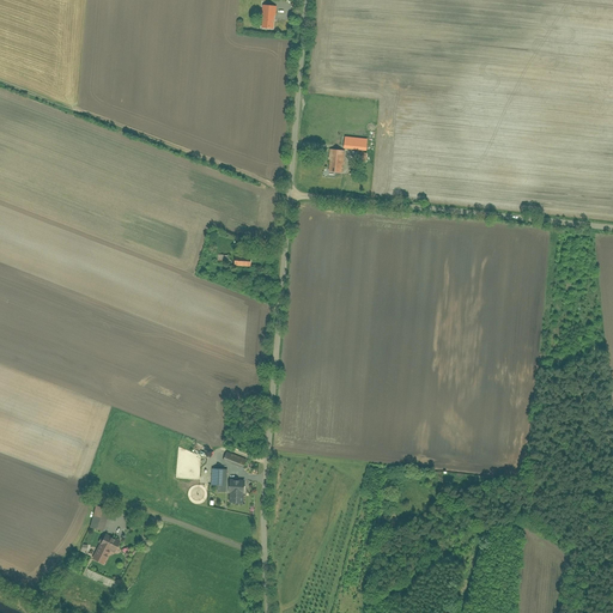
[(261,26),(273,29),(275,6),(263,5),(261,26)]
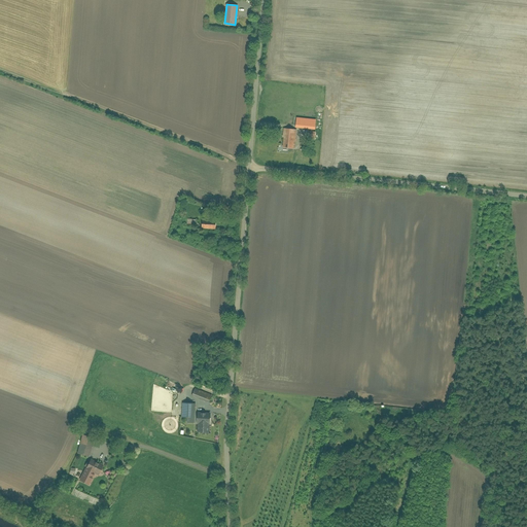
[(316,119),(296,117),(295,128),(315,130),(316,119)]
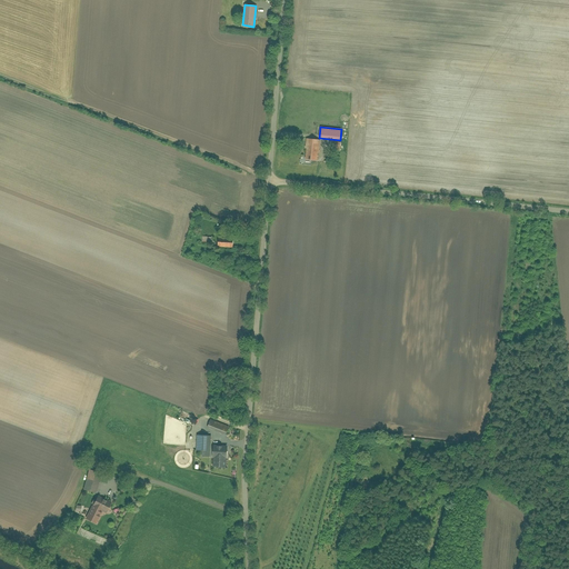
[(319,140),(305,139),(303,159),(318,160),(319,140)]
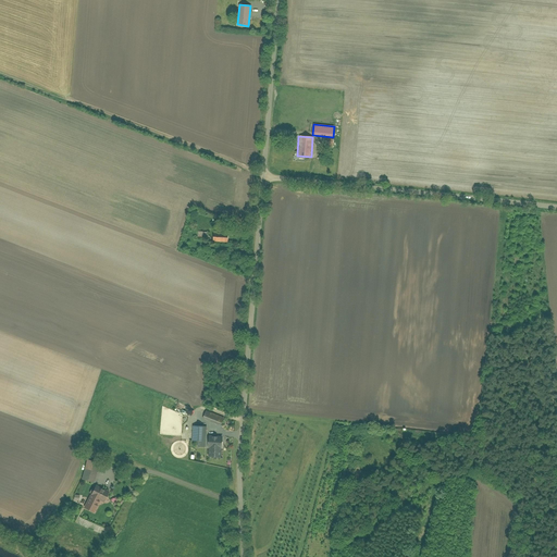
[(230,233),(215,232),(214,242),(230,242),(230,233)]
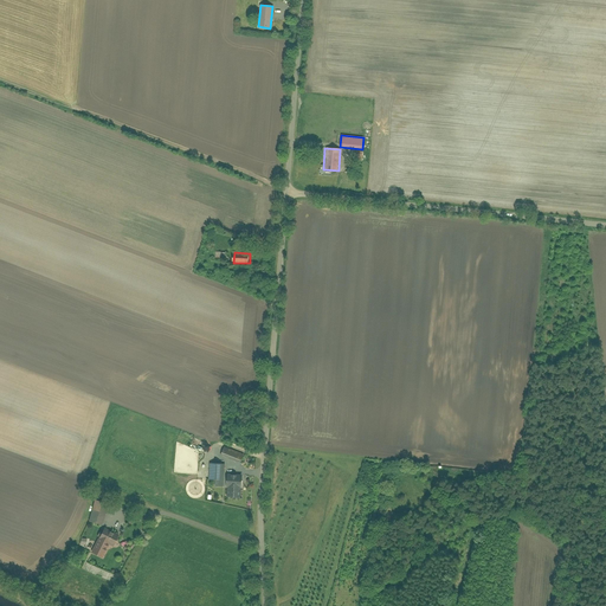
[(211,463),(208,481),(221,482),(223,464),(211,463)]
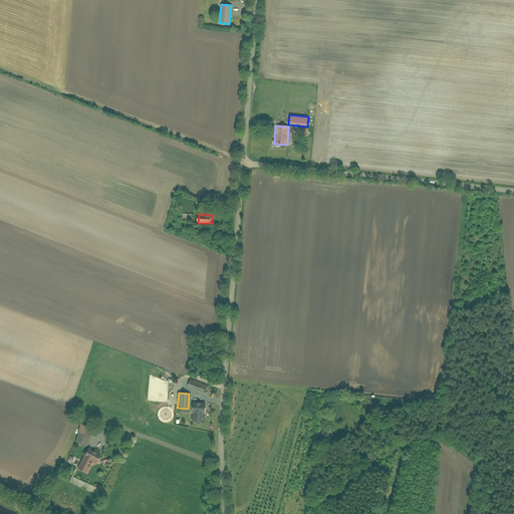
[(206,402),(193,401),(192,421),(205,422),(206,402)]
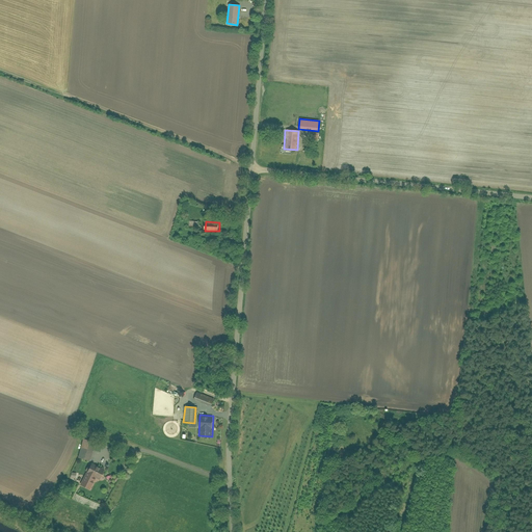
[(90,448),(78,445),(76,455),(88,458),(90,448)]
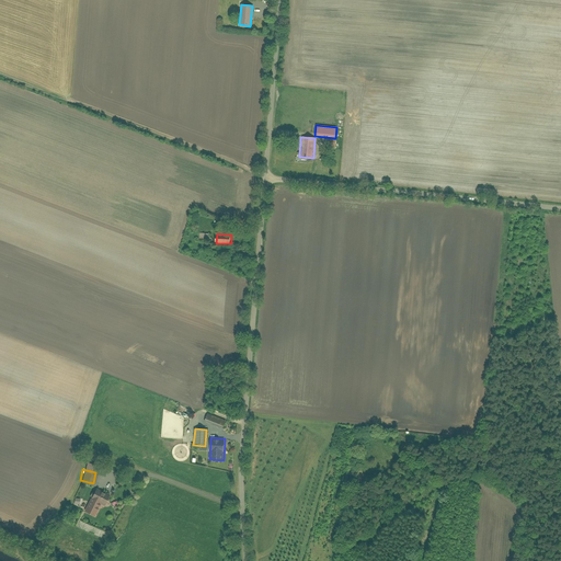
[(93,514),(99,503),(104,505),(110,493),(92,485),(89,492),(81,508),(93,514)]
